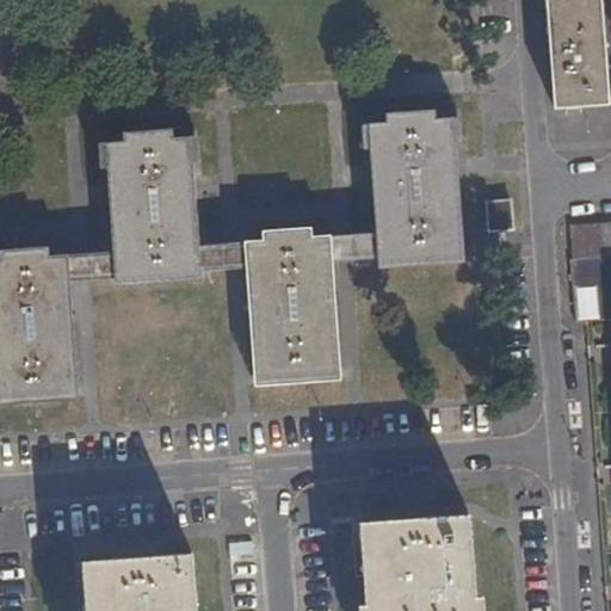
[(599,0),(544,0),(554,109),(608,105),(599,0)]
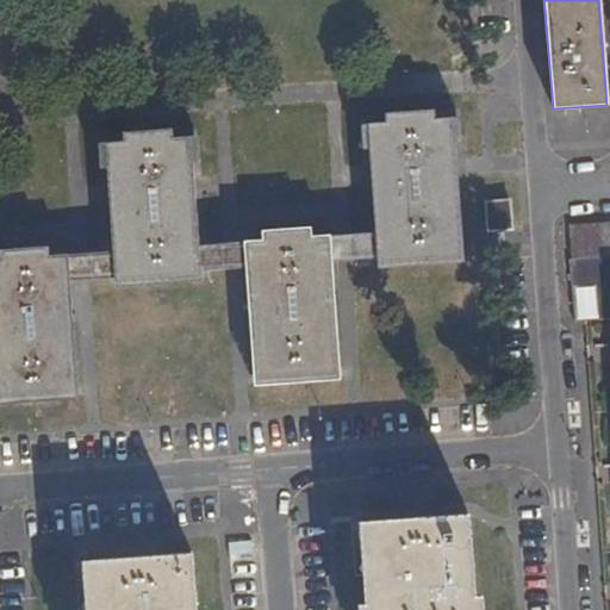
[(385,114),(385,123),(434,119),(434,111),(385,114)]
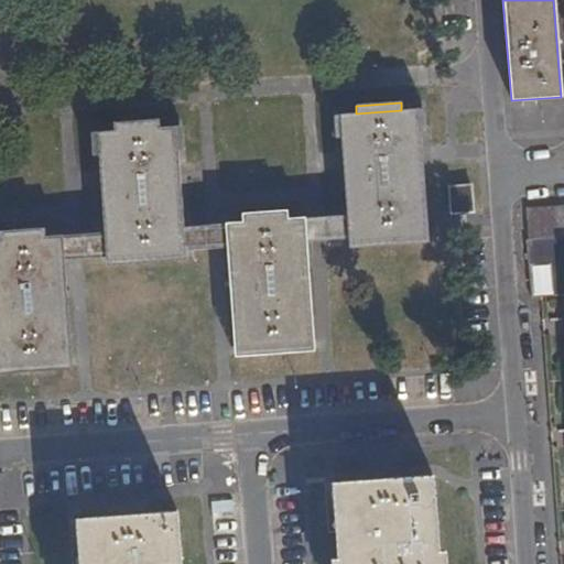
[(345,215),(347,239),(427,232),(419,109),(401,110),(356,114),(338,115),(345,215)]
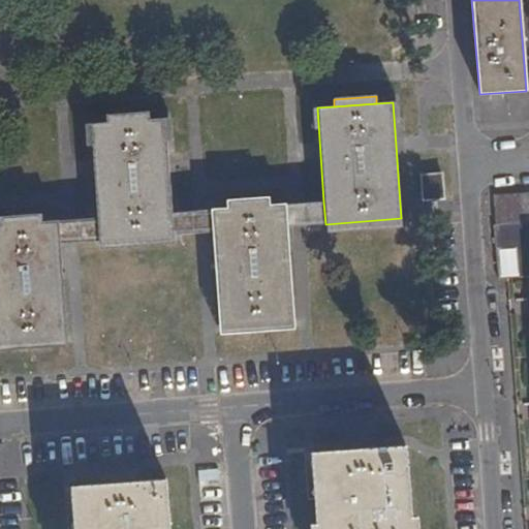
[(106,115),(107,122),(149,120),(148,113),(106,115)]
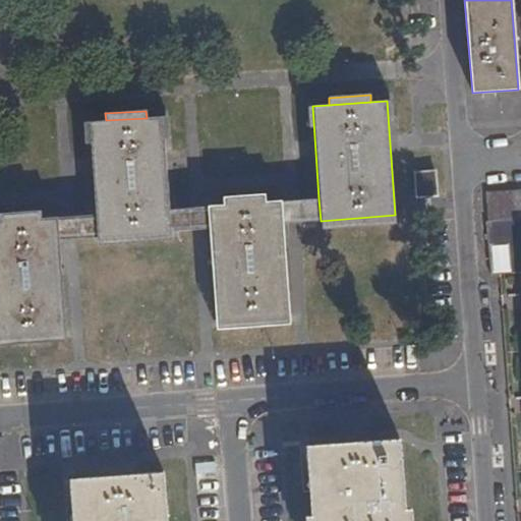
[(90,121),(96,215),(97,236),(171,231),(169,210),(162,117),(147,118),(106,120),(90,121)]
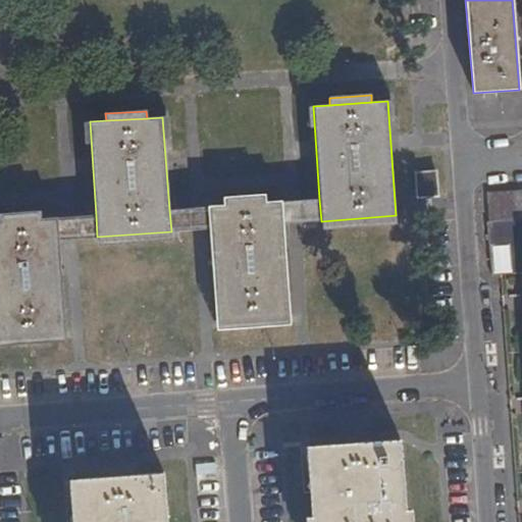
[(415,173),(417,197),(435,196),(434,172),(415,173)]
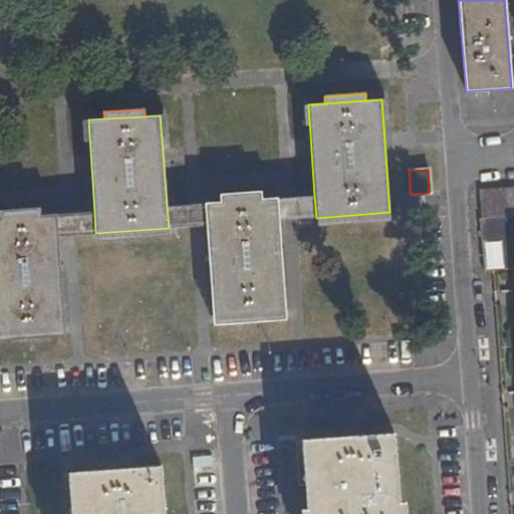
[(513,188),(478,191),(481,219),(479,219),(483,271),(513,269),(513,188)]
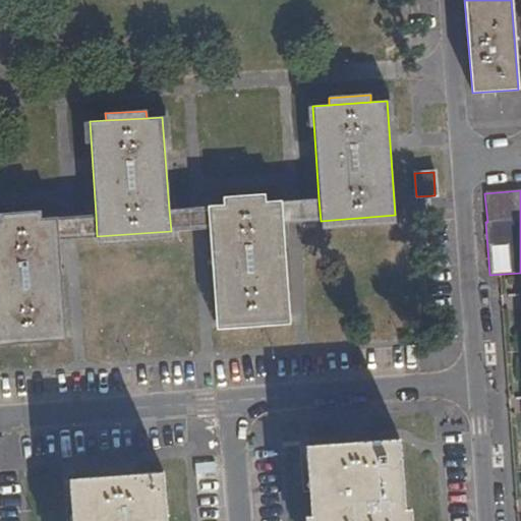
[(223,196),(224,205),(266,201),(265,194),(223,196)]
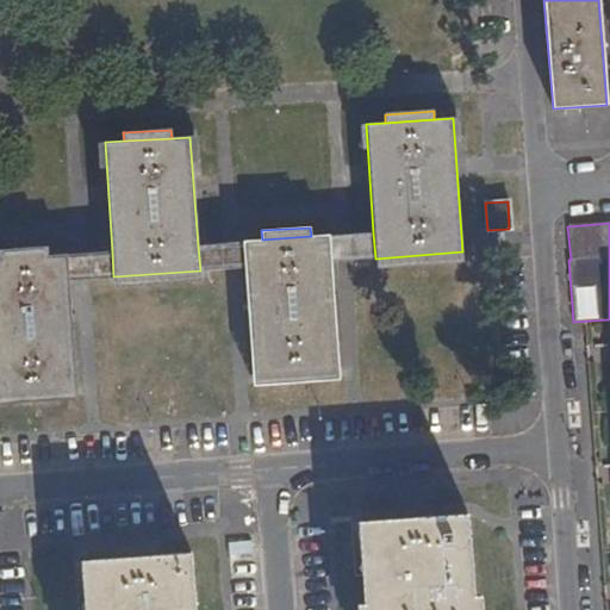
[(329,235),(330,261),(375,259),(373,232),(329,235)]
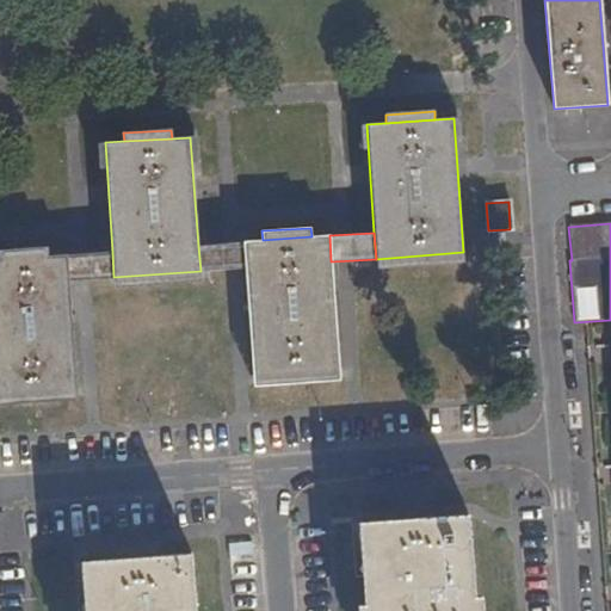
[(263,240),(244,242),(246,267),(253,375),(340,369),(331,261),(329,235),(312,236),(263,240)]
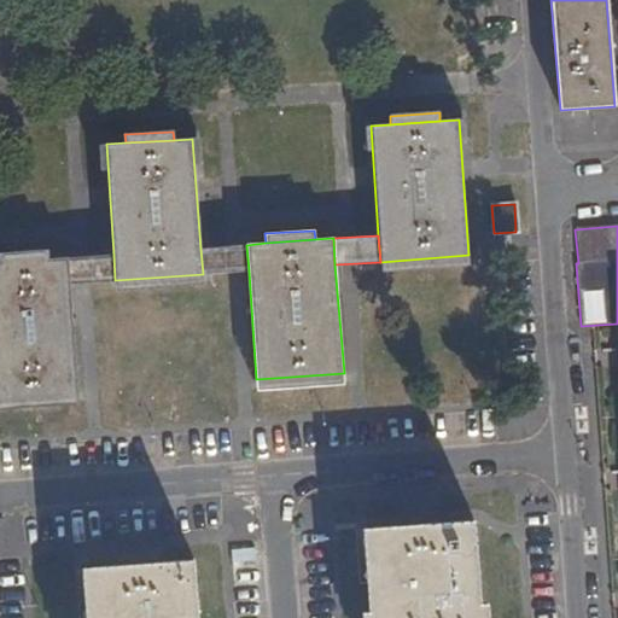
[(200,249),(203,274),(249,270),(246,245),(200,249)]
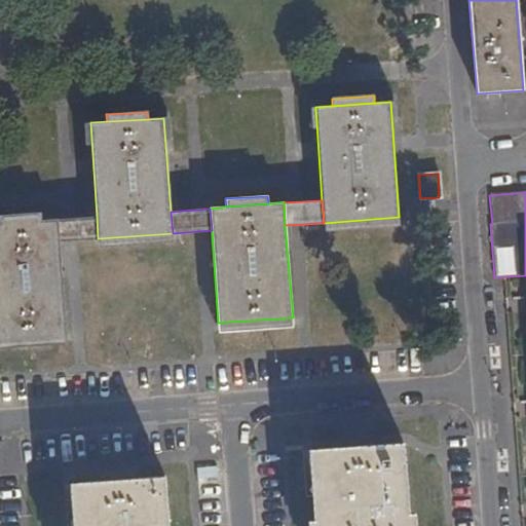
[(0,215),(0,223),(41,221),(42,213),(0,215)]
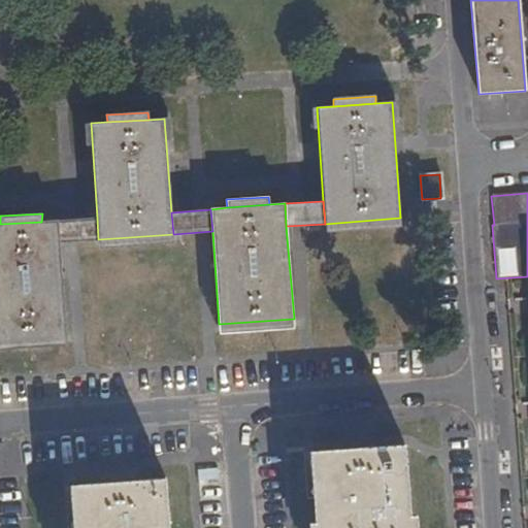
[(97,218),(58,220),(60,241),(98,239),(97,218)]
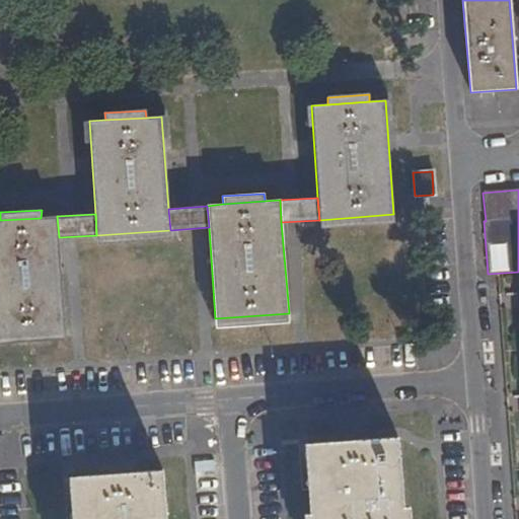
[(393,214),(319,220),(320,228),(393,223),(393,214)]
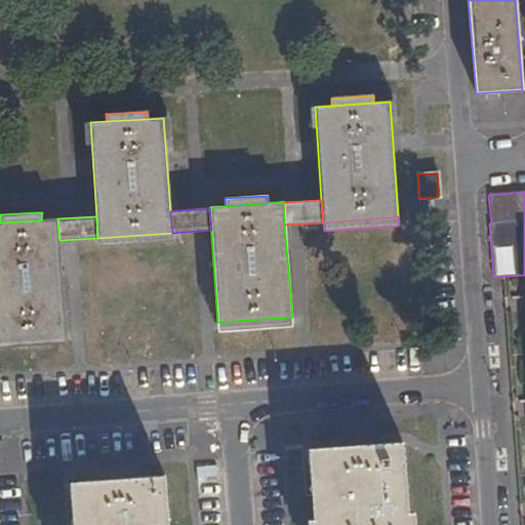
[(0,223),(0,337),(66,333),(59,240),(57,218),(41,220),(0,223)]
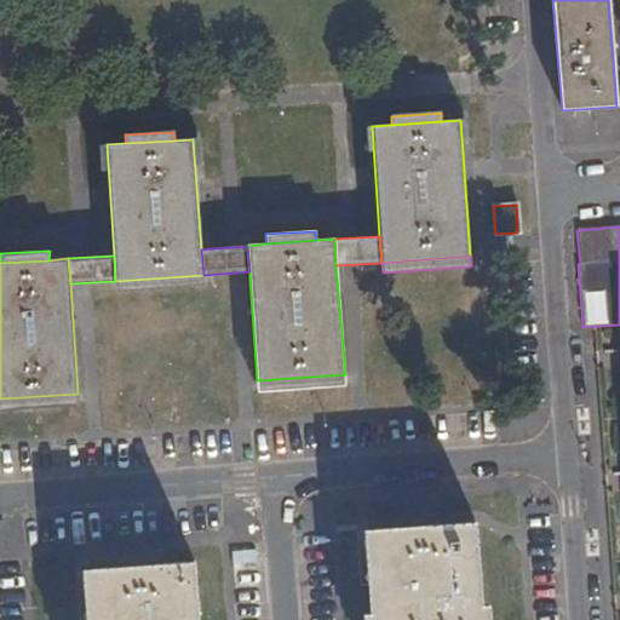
[(204,275),(115,281),(116,292),(204,286),(204,275)]
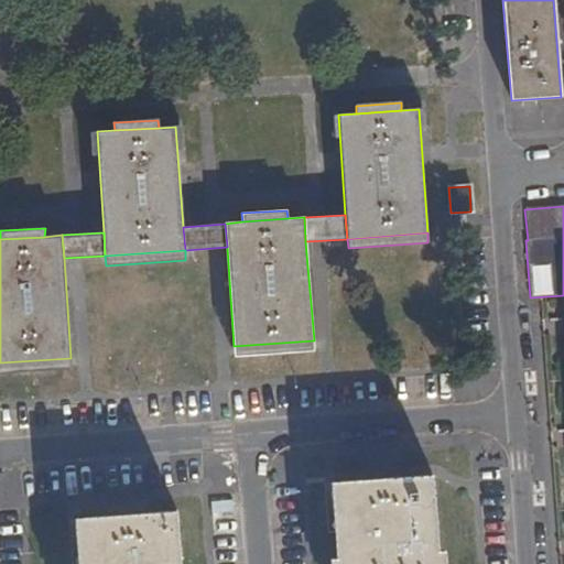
[(314,340),(234,346),(235,357),(314,350),(314,340)]
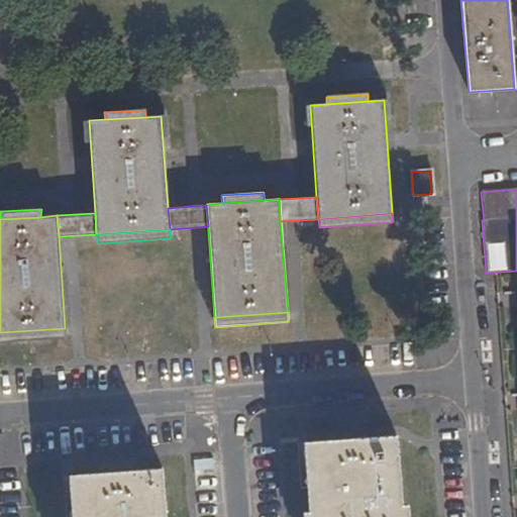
[(65,328),(0,332),(0,341),(65,337),(65,328)]
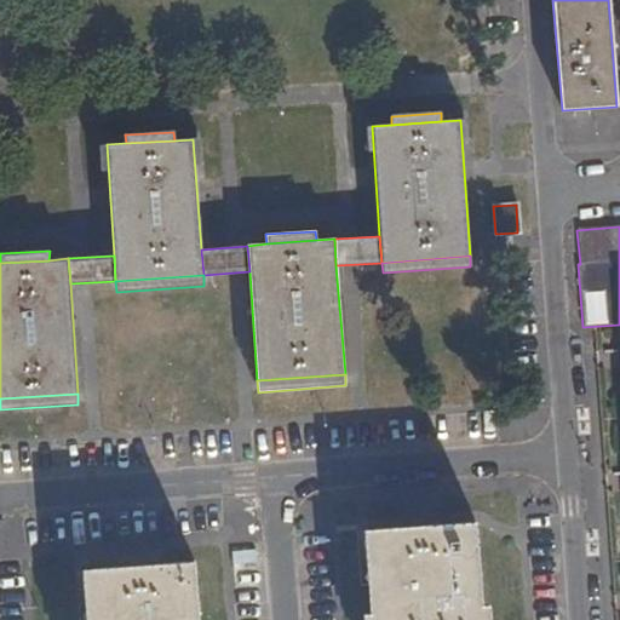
[(482,619),(476,522),(365,529),(369,619),(482,619)]
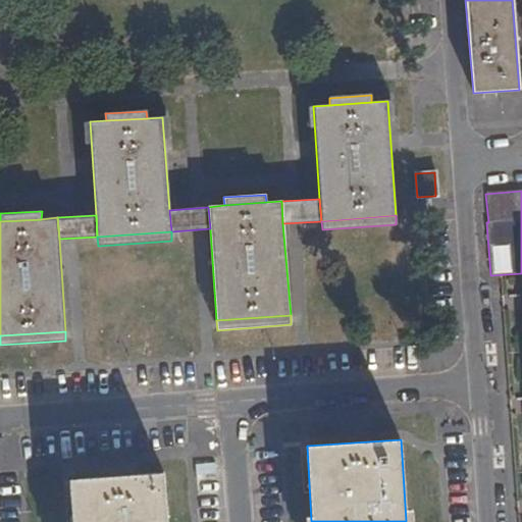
[(166,521),(163,473),(70,479),(72,521),(166,521)]
